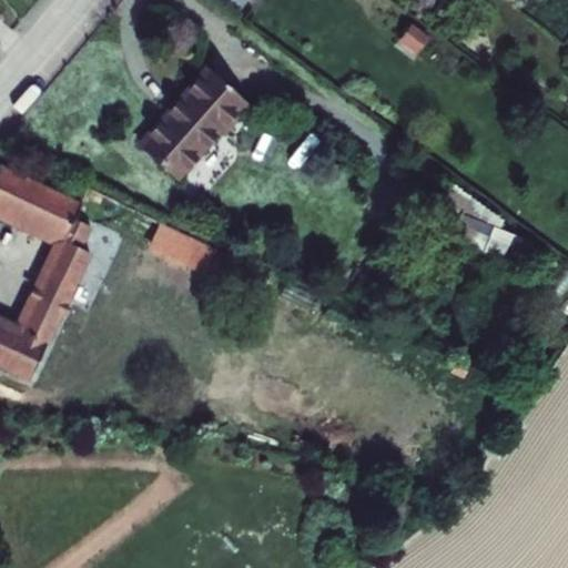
[(421,52),(432,36),(414,22),(402,39),(421,52)]
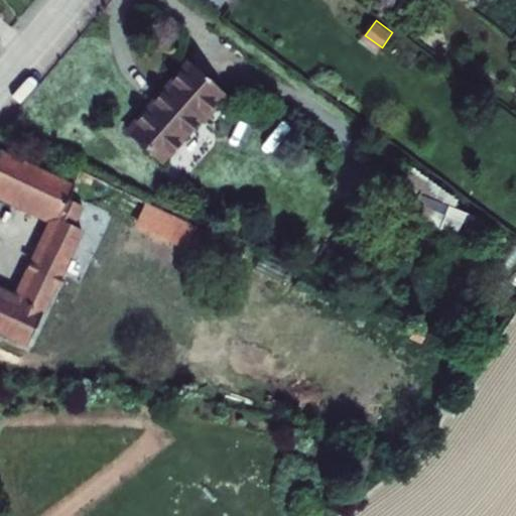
[(184,60),(123,132),(161,165),(201,120),(204,123),(226,97),(184,60)]
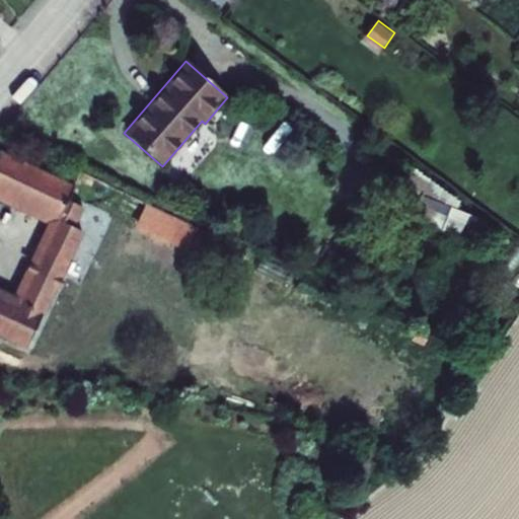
[(0,202),(46,224),(54,227),(57,220),(67,201),(74,186),(0,151),(0,202)]
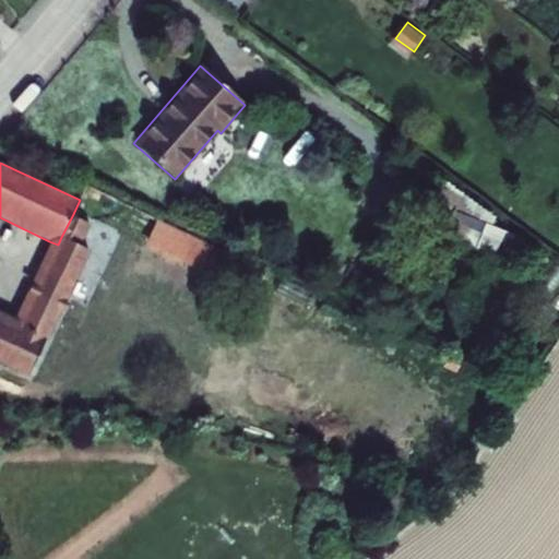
[(439,177),(430,202),(452,210),(442,236),(506,260),(516,236),(492,225),(496,217),(439,177)]
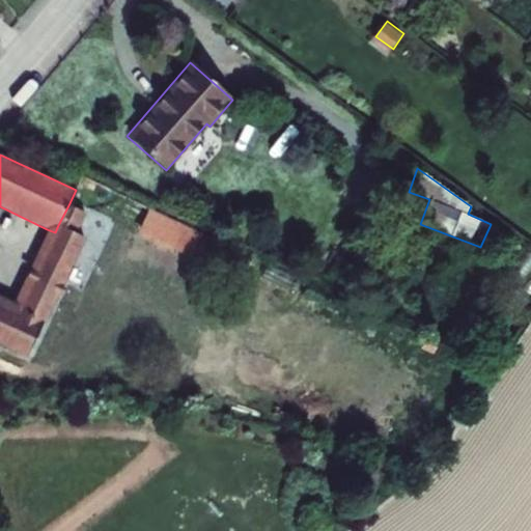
[(68,205),(58,225),(75,233),(85,213),(68,205)]
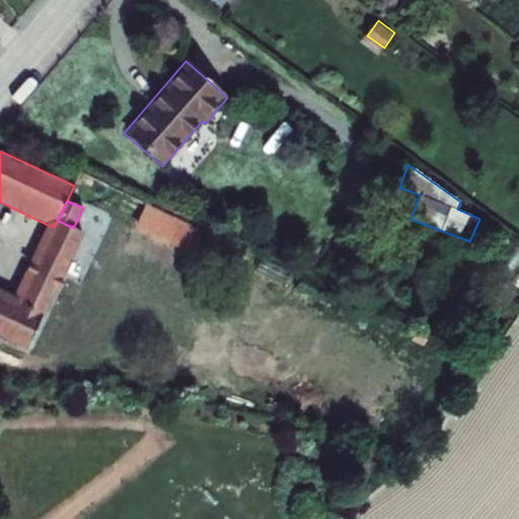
[(12,296),(42,312),(44,313),(82,232),(73,228),(57,220),(54,227),(46,224),(12,296)]
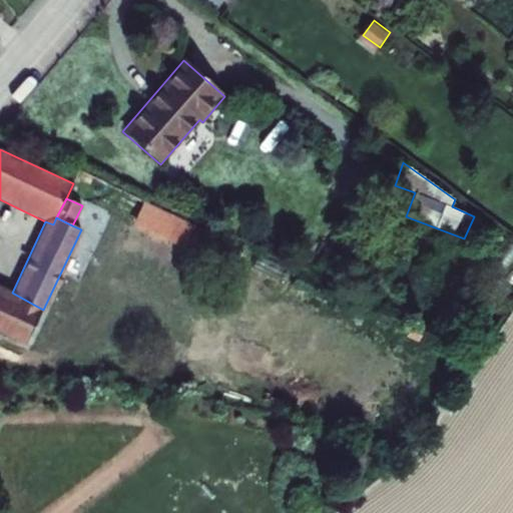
[(197,246),(204,230),(180,220),(173,236),(197,246)]
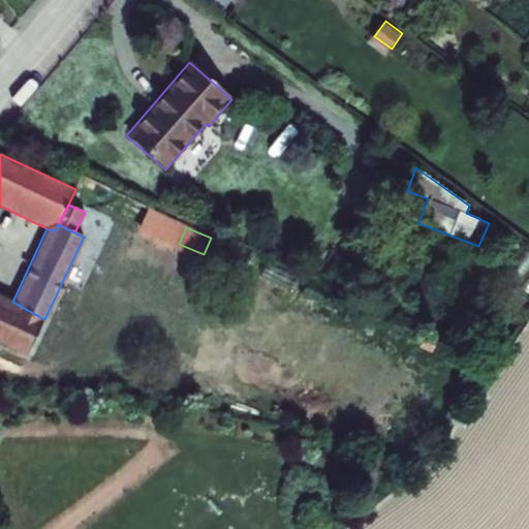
[(0,343),(25,354),(42,318),(12,302),(0,296),(0,343)]
